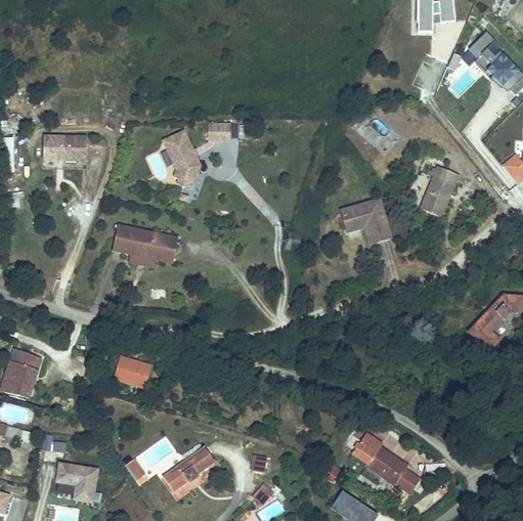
[(418,0),(420,34),(432,33),(435,17),(441,16),(443,22),(456,19),(454,0),(440,0),(440,3),(434,3),(433,0),(418,0)]
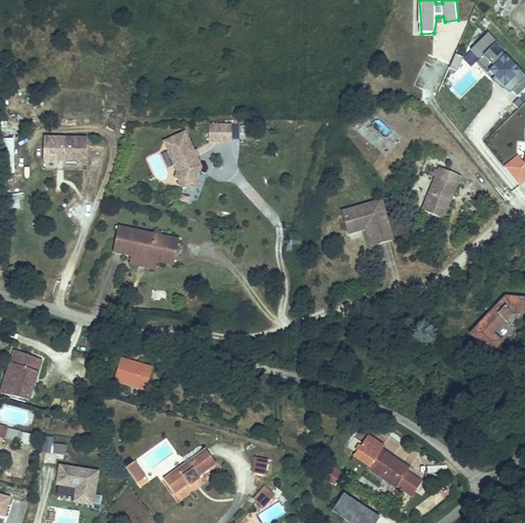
[(516,94),(524,83),(524,72),(520,67),(518,69),(509,60),(511,58),(504,51),(502,53),(499,50),(502,47),(486,30),(469,48),(478,58),(475,61),(485,71),(487,70),(493,75),(495,73),(516,94)]
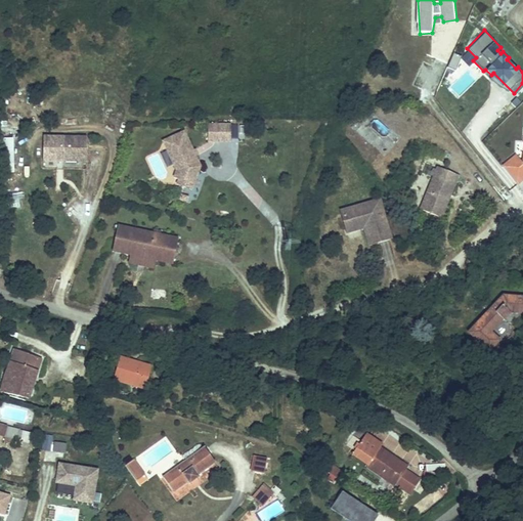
[(387,133),(391,128),(379,118),(376,123),(387,133)]
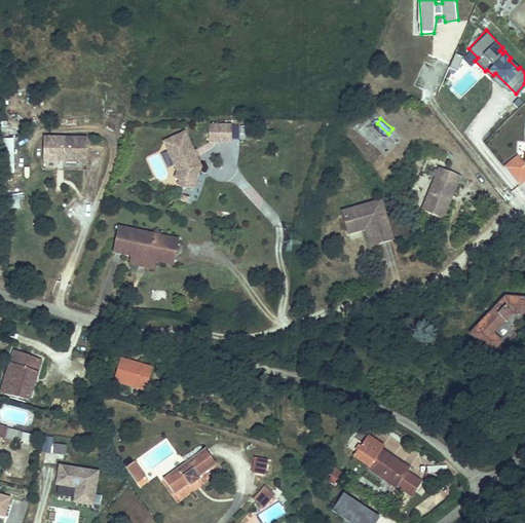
[(233,123),(210,123),(210,142),(233,142),(233,123)]
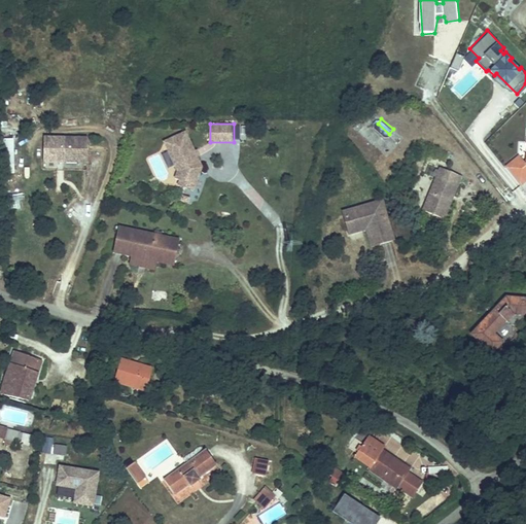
[(198,176),(201,168),(196,158),(194,151),(184,132),(164,141),(177,171),(174,178),(179,180),(186,183),(190,173),(198,176)]
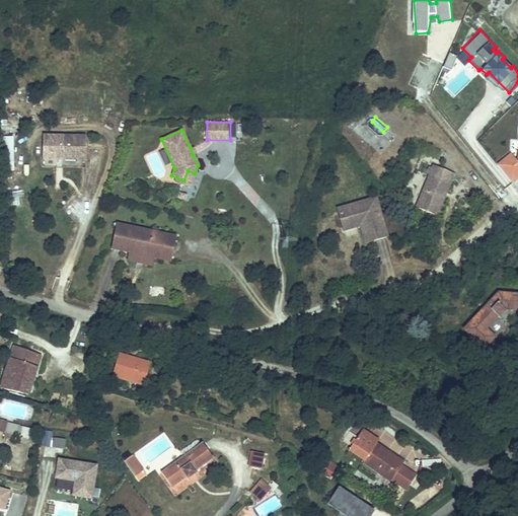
[(3,138),(9,152),(16,149),(10,135),(3,138)]
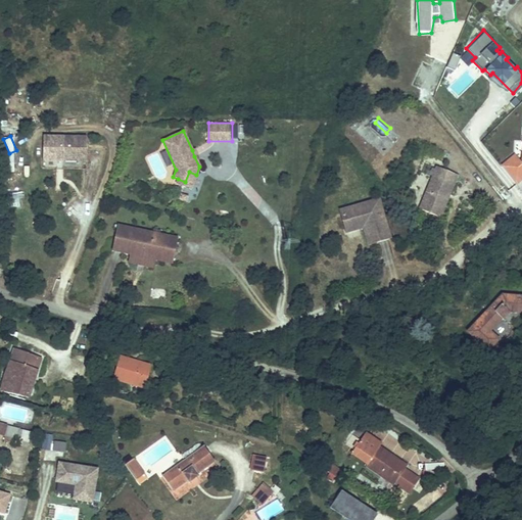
[(87,137),(51,137),(50,161),(78,161),(79,149),(87,149),(87,137)]
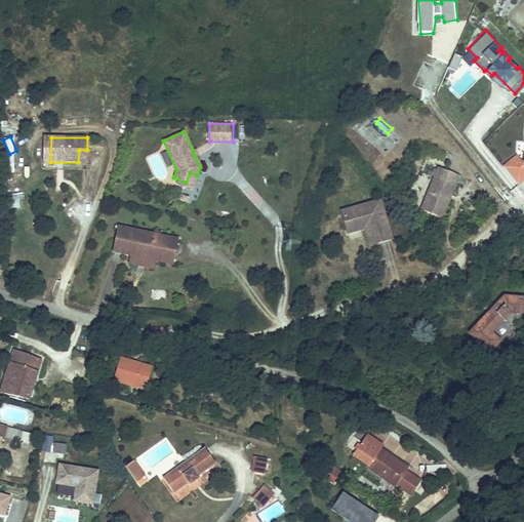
[(87,150),(79,150),(78,162),(86,162),(87,150)]
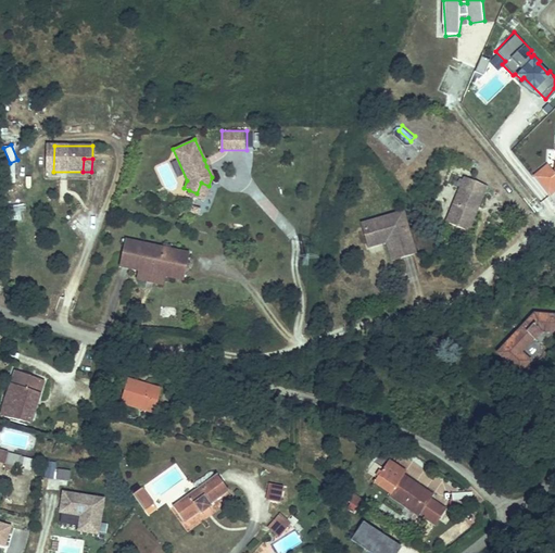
[(554,166),(552,167),(547,162),(532,174),(547,192),(554,187),(554,166)]
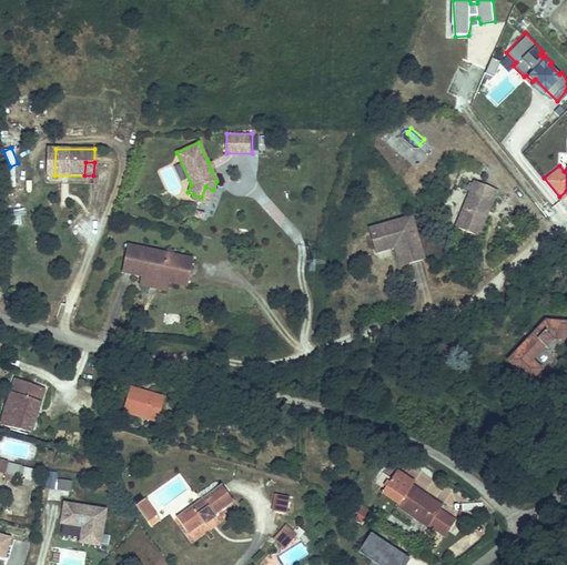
[(473,173),(468,184),(475,188),(479,177),(473,173)]
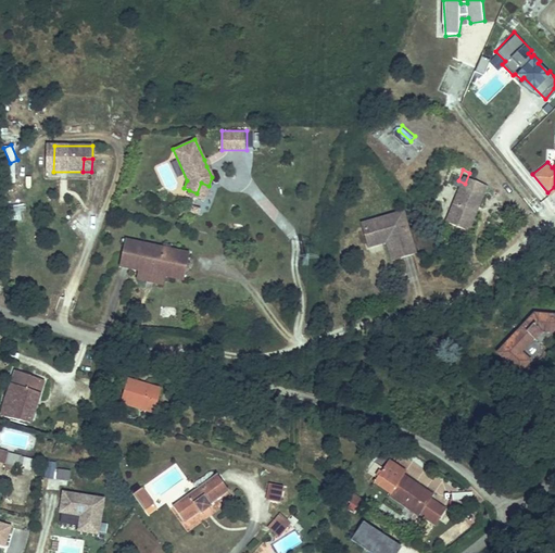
[(465,184),(458,180),(443,216),(467,226),(475,206),(470,205),(472,200),(477,202),(486,179),(469,173),(465,184)]
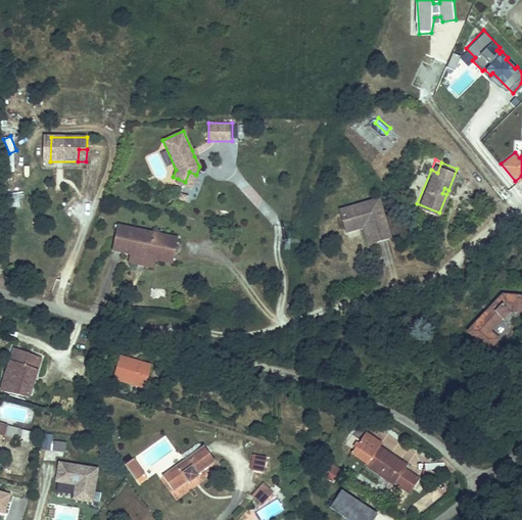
[(190,189),(196,175),(189,172),(185,182),(178,179),(176,184),(190,189)]
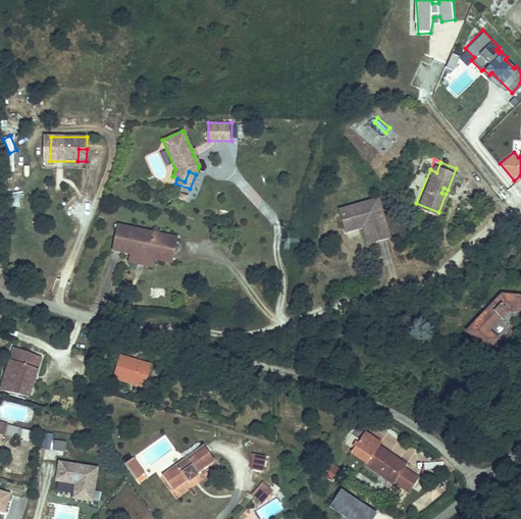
[(333,207),(337,220),(351,217),(352,221),(356,220),(357,225),(362,242),(382,236),(370,196),(333,207)]
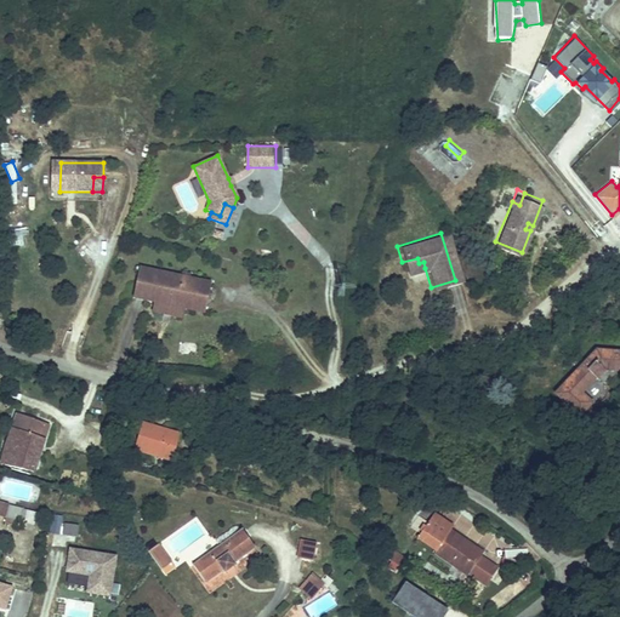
[(417,258),(402,262),(405,273),(425,268),(424,262),(419,263),(417,258)]
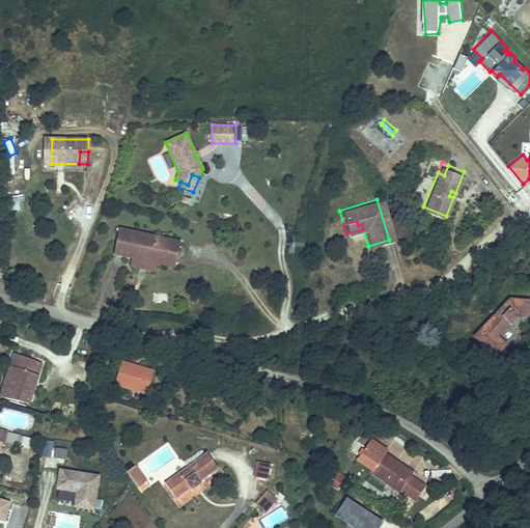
[(118,228),(113,254),(131,258),(156,264),(174,268),(179,242),(118,228)]
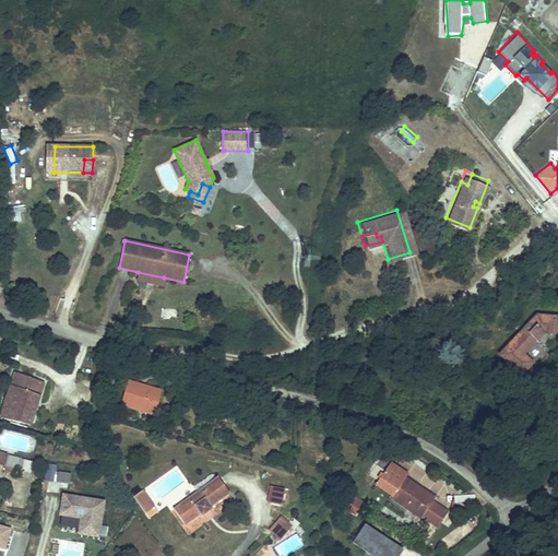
[(138,272),(135,280),(163,285),(164,278),(138,272)]
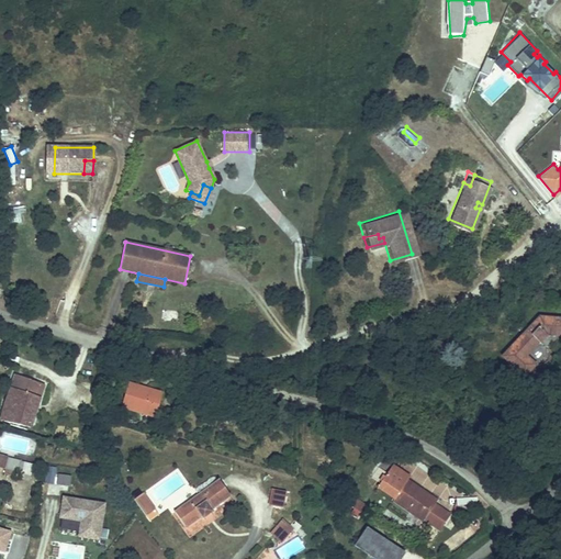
[(548,332),(560,333),(560,314),(540,313),(502,354),(525,375),(537,361),(528,353),(548,332)]
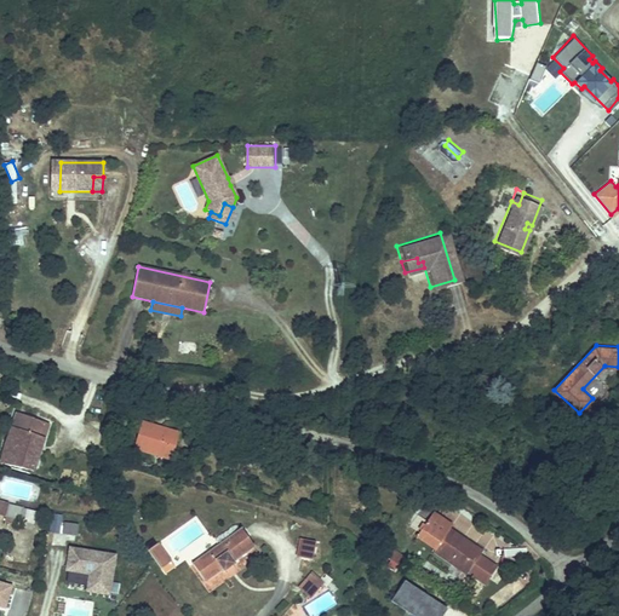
[(49,421),(17,412),(12,427),(7,441),(4,449),(3,461),(34,468),(36,455),(44,436),(49,421)]
